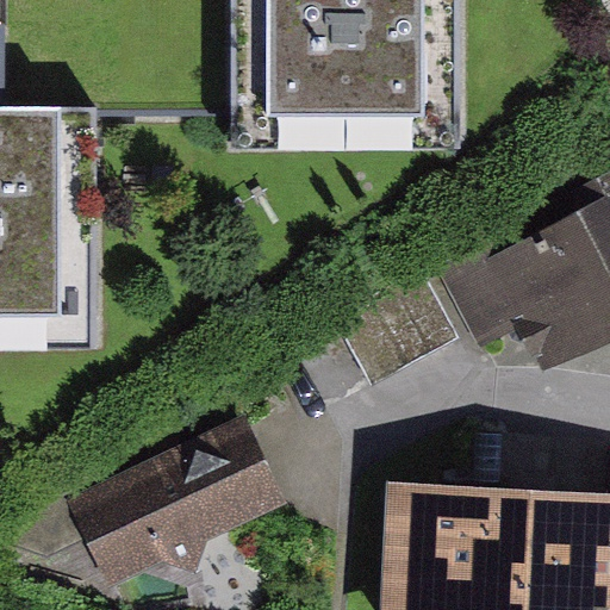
[(251,0),(251,143),(473,144),(473,0),(251,0)]
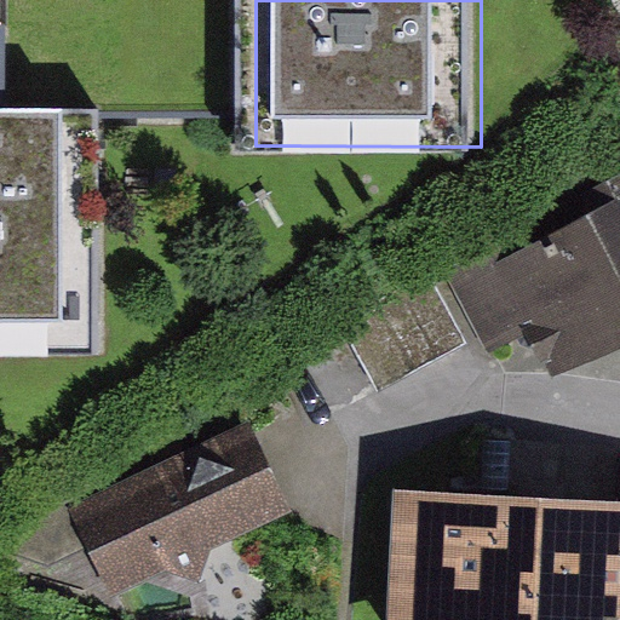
[(0,348),(105,346),(103,105),(0,105),(0,348)]
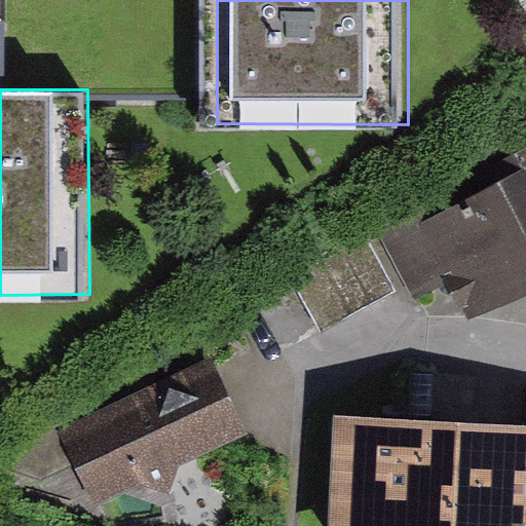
[(525,301),(525,197),(456,232),(498,315),(525,301)]
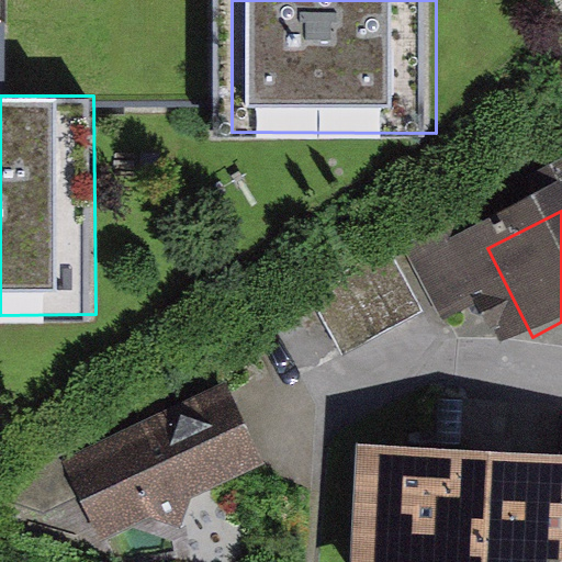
[(397,251),(317,295),(347,349),(427,305),(397,251)]
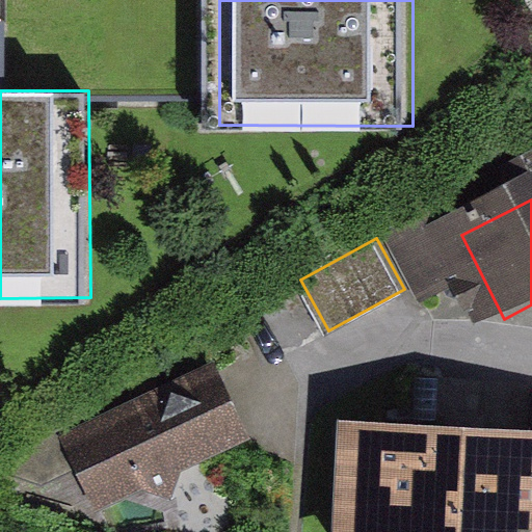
[(231,368),(75,436),(106,506),(262,439),(231,368)]
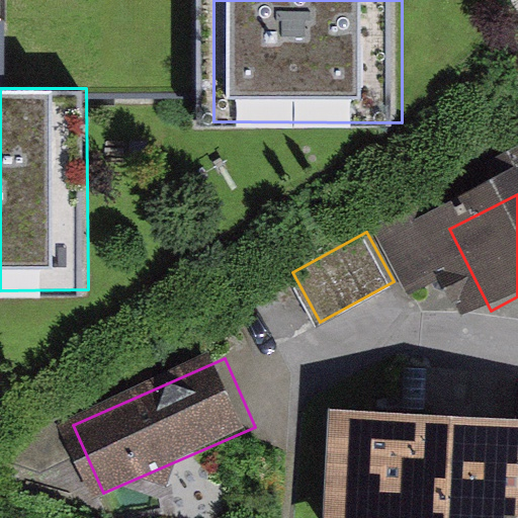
[(517,517),(517,425),(348,421),(345,517),(517,517)]
